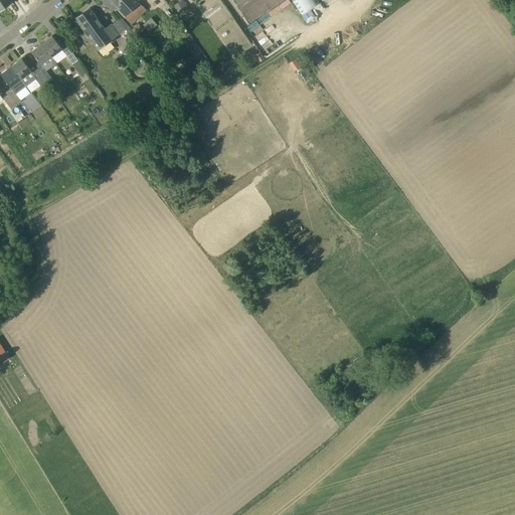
[(8,0),(0,0),(0,10),(11,3),(8,0)]
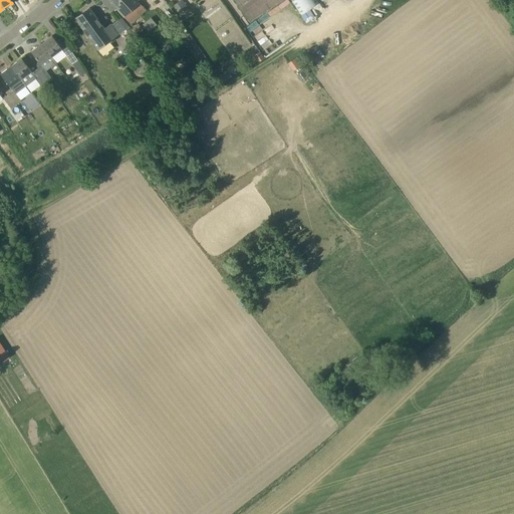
[(100,0),(111,13),(116,9),(117,8),(111,0),(100,0)]
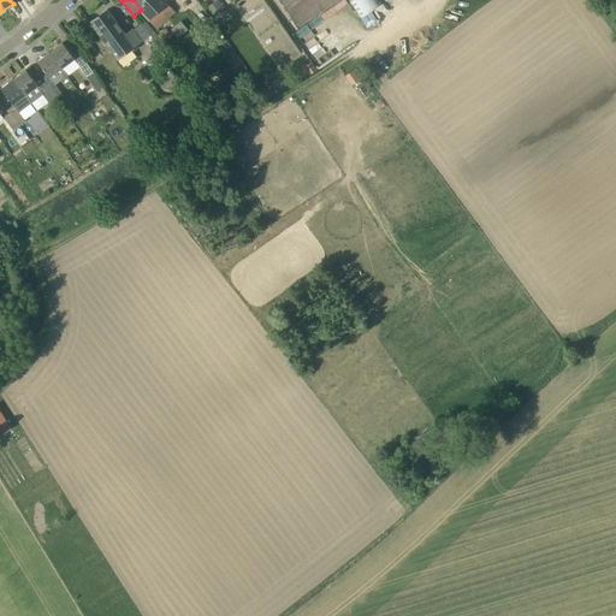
[(175,12),(167,4),(164,0),(134,0),(141,10),(140,11),(157,29),(175,12)]
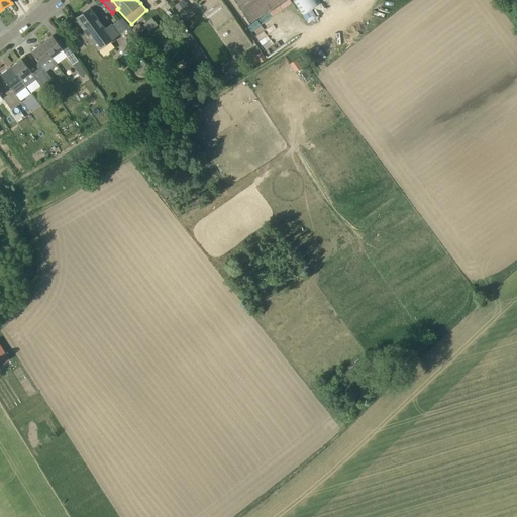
[(183,0),(182,0),(175,5),(181,14),(189,8),(183,0)]
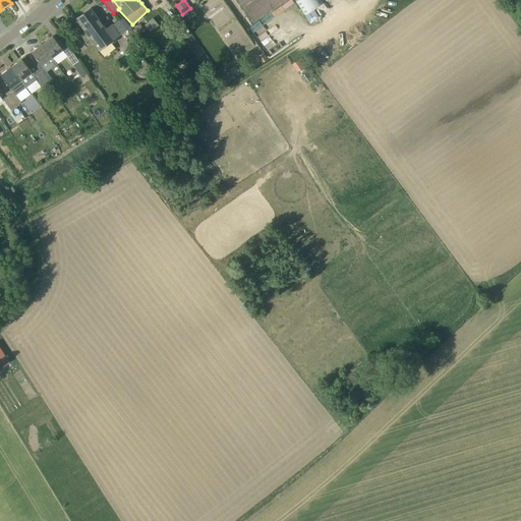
[(240,45),(248,40),(224,0),(200,0),(200,1),(234,56),(243,50),(240,45)]
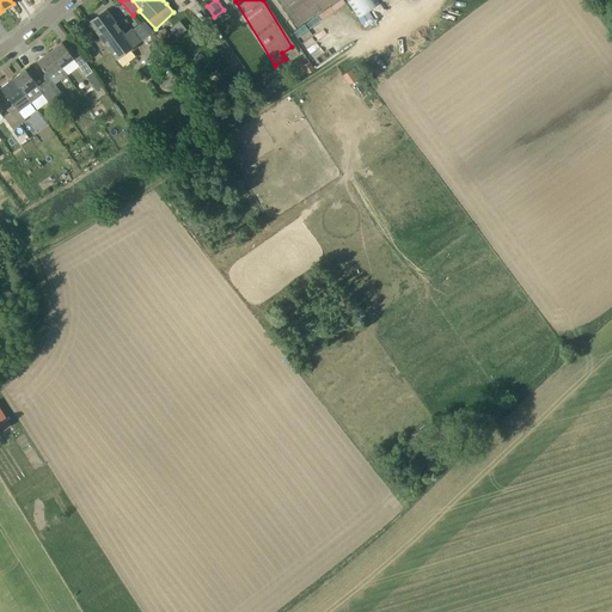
[(336,0),(280,0),(298,26),(336,0)]
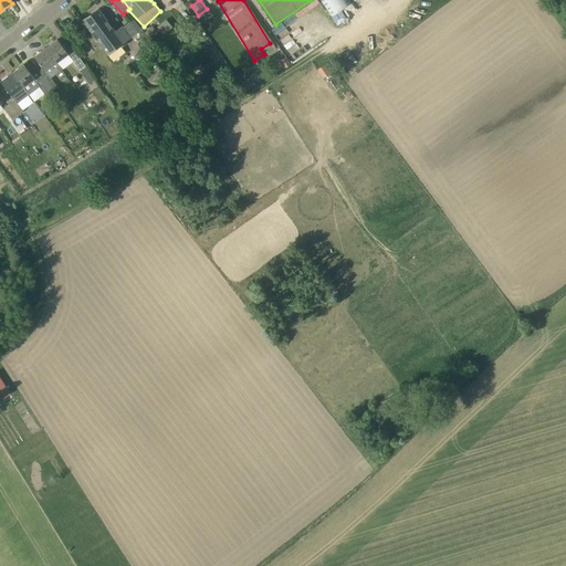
[(354,2),(352,0),(321,0),(332,17),(354,2)]
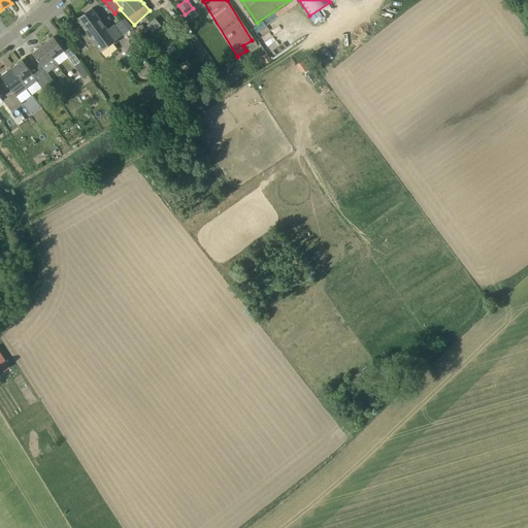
[(93,8),(77,20),(101,52),(122,36),(114,26),(108,30),(93,8)]
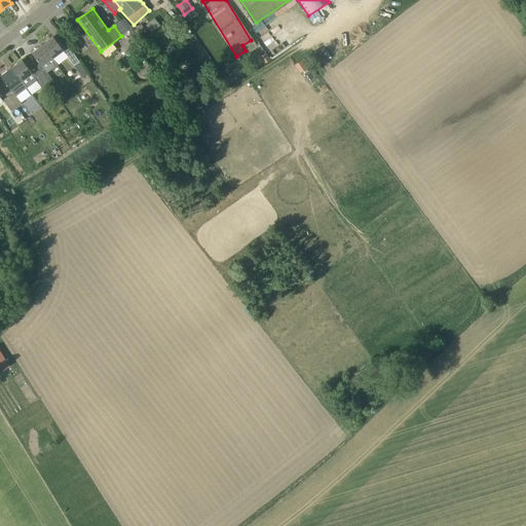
[(120,21),(129,31),(133,28),(132,27),(130,26),(123,17),(121,20),(120,21)]
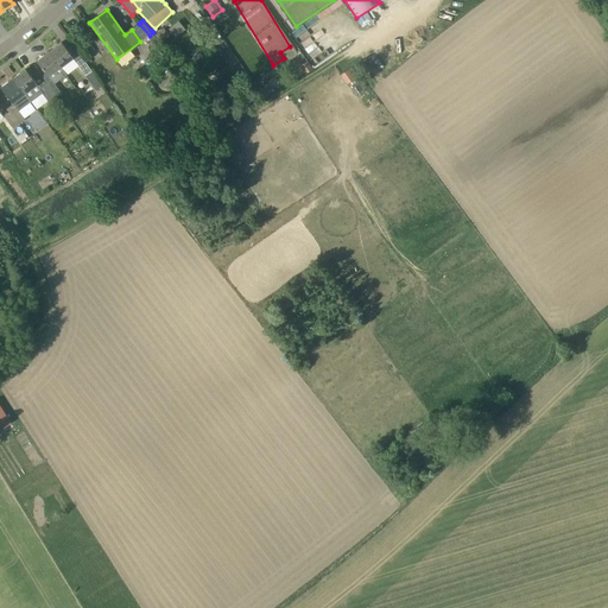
[(164,29),(156,35),(162,42),(170,36),(164,29)]
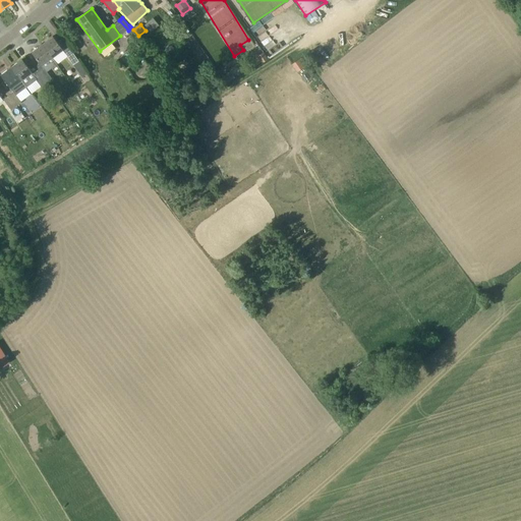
[(268,54),(277,48),(267,33),(266,34),(261,25),(252,31),(268,54)]
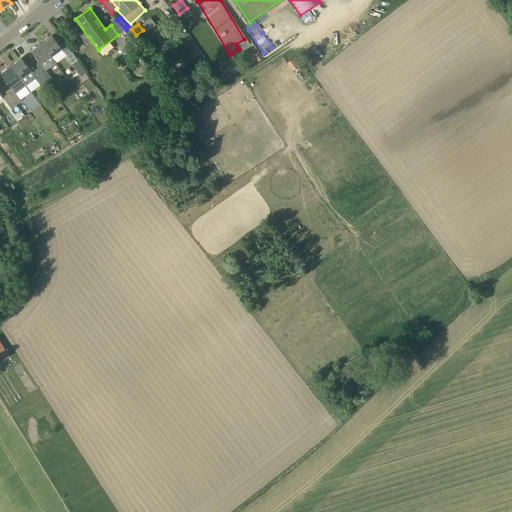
[(42,43),(52,56),(62,49),(52,36),(42,43)]
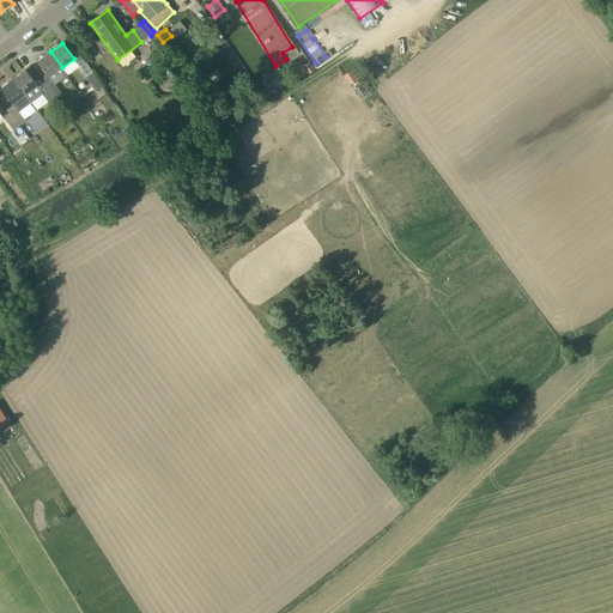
[(61,67),(62,67),(50,52),(37,61),(52,82),(47,85),(56,98),(59,102),(62,99),(60,96),(62,93),(55,84),(67,76),(61,67)]
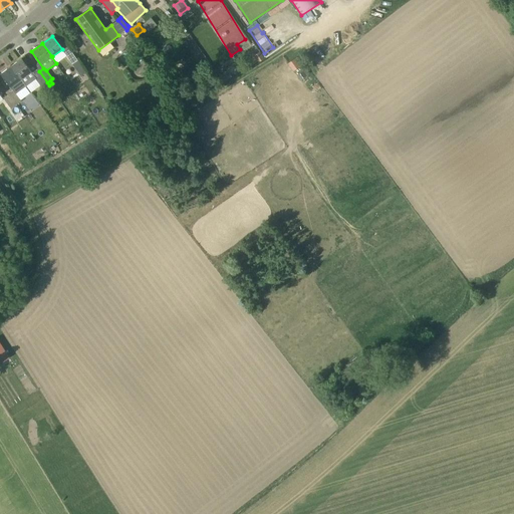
[(78,60),(74,55),(70,49),(64,52),(72,64),(78,60)]
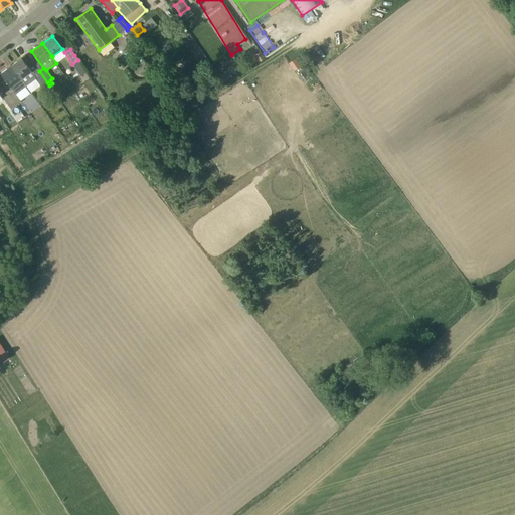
[(254,55),(259,62),(265,58),(261,52),(254,55)]
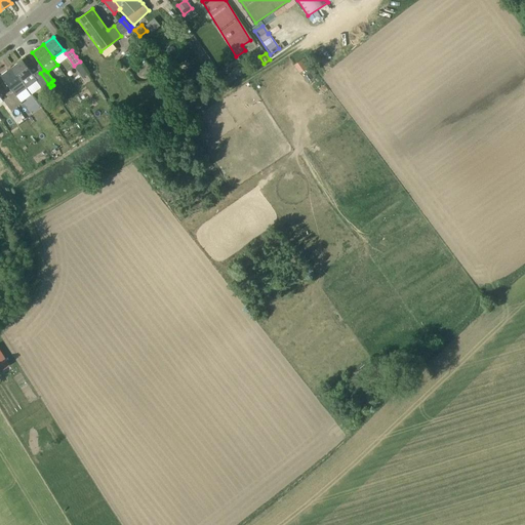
[(300,73),(311,65),(305,56),(294,65),(300,73)]
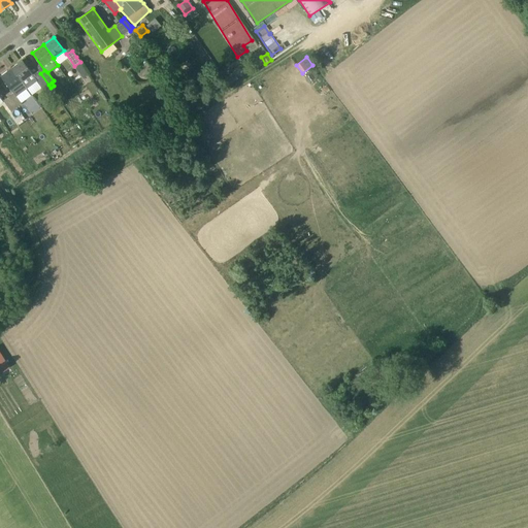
[(32,62),(27,66),(23,60),(11,68),(22,81),(32,74),(42,89),(48,85),(40,73),(32,62)]
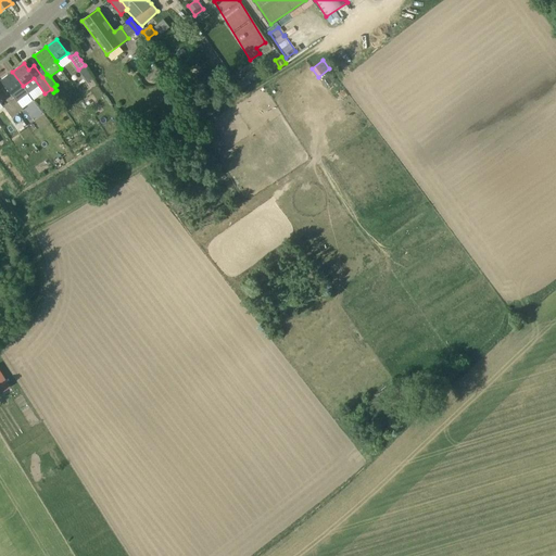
[(85,65),(78,70),(81,74),(87,70),(85,65)]
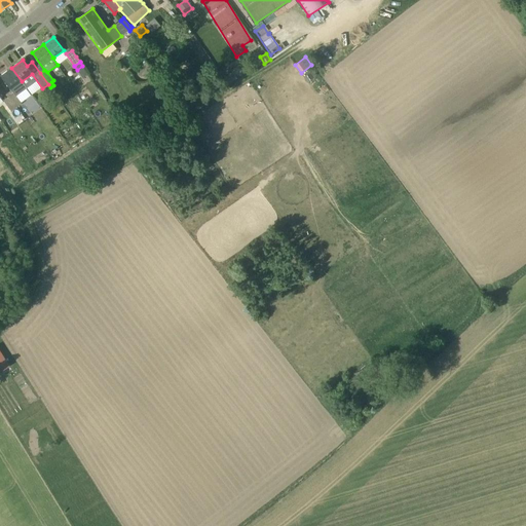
[(11,89),(22,81),(11,68),(1,76),(11,89)]
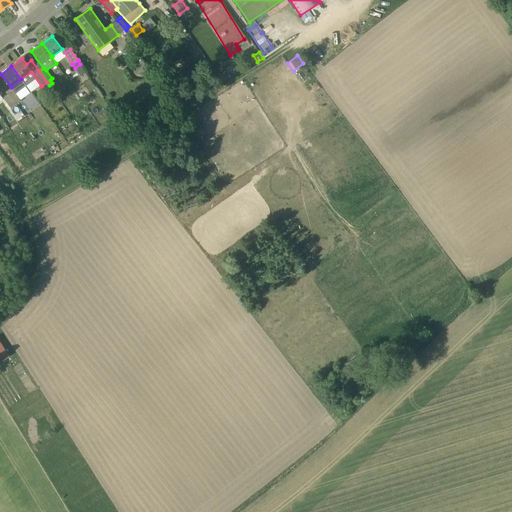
[(306,69),(297,74),(300,78),(308,73),(306,69)]
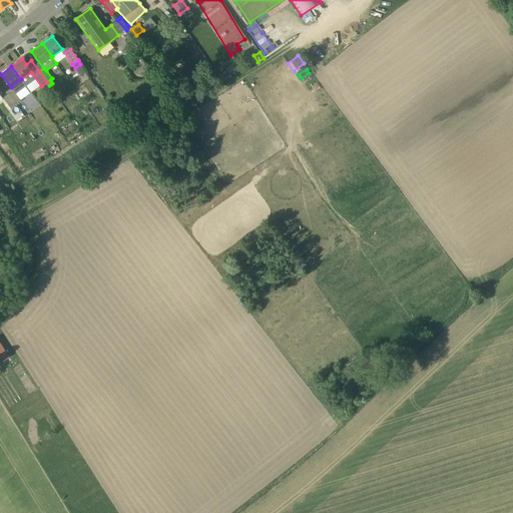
[(9,94),(17,105),(22,101),(14,90),(9,94)]
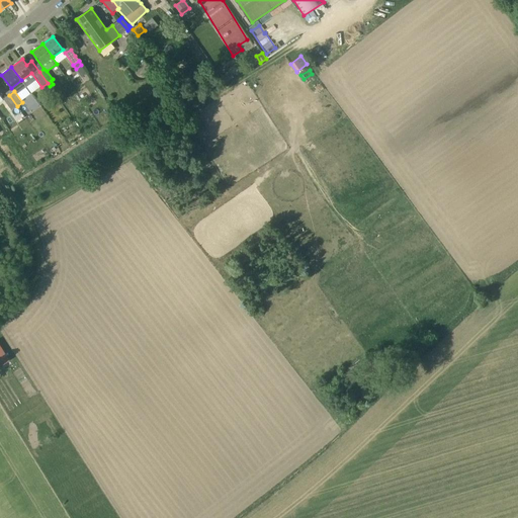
[(11,109),(17,106),(9,95),(4,99),(11,109)]
